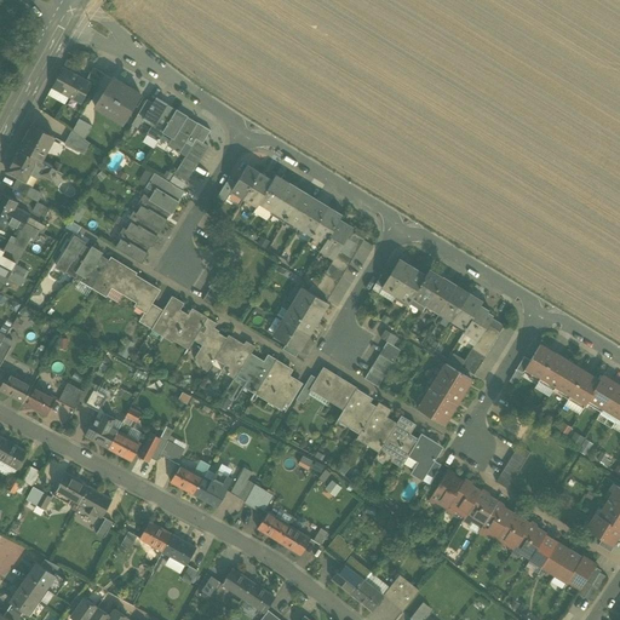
[(81,104),(92,84),(63,68),(52,89),(81,104)]
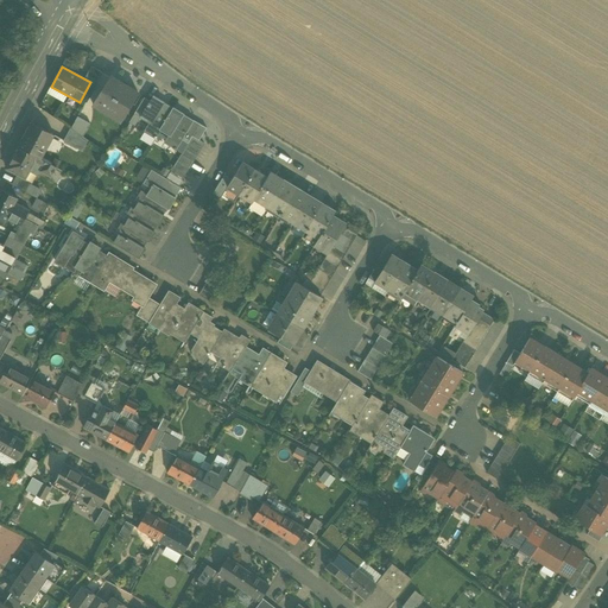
[(121,122),(139,94),(111,77),(96,100),(93,105),(121,122)]
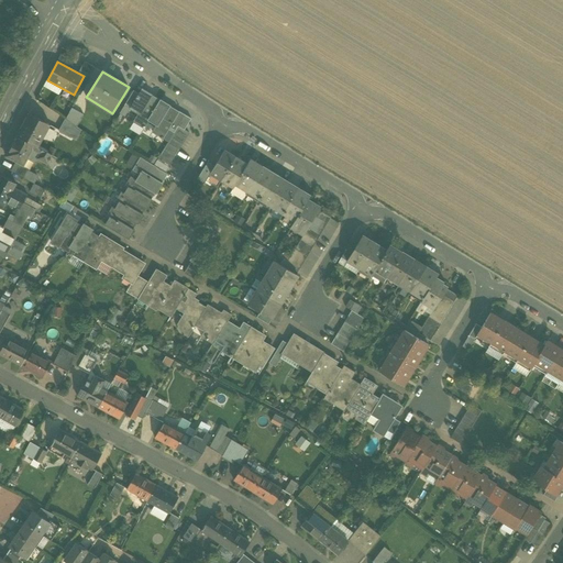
[(148,121),(159,102),(154,98),(153,99),(151,98),(152,95),(142,89),(139,95),(130,109),(139,114),(134,121),(143,127),(142,128),(144,129),(148,121)]
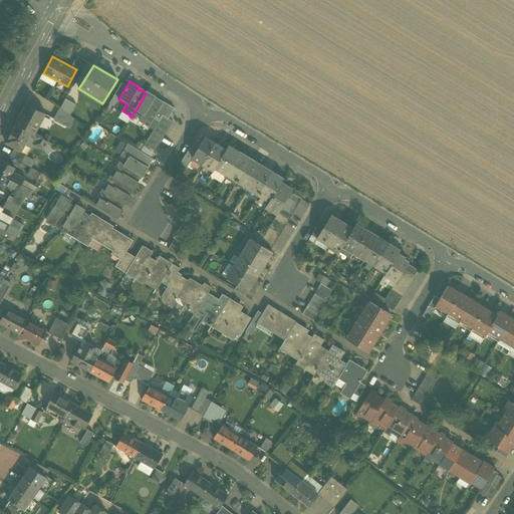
[(118,99),(126,86),(121,82),(113,96),(118,99)]
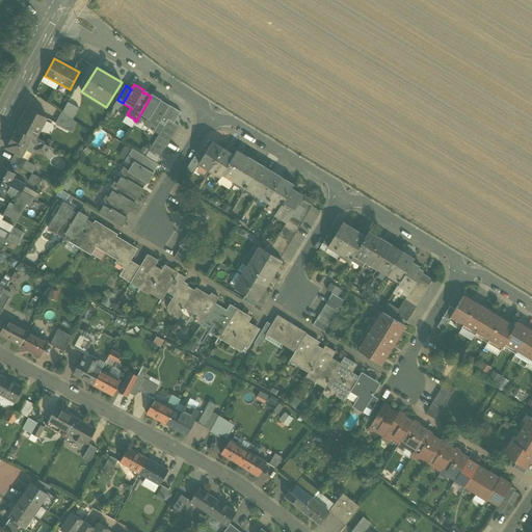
[(161,100),(152,95),(151,97),(140,114),(148,118),(143,125),(152,130),(152,131),(153,132),(159,123),(168,107),(167,107),(162,104),(159,103),(161,100)]
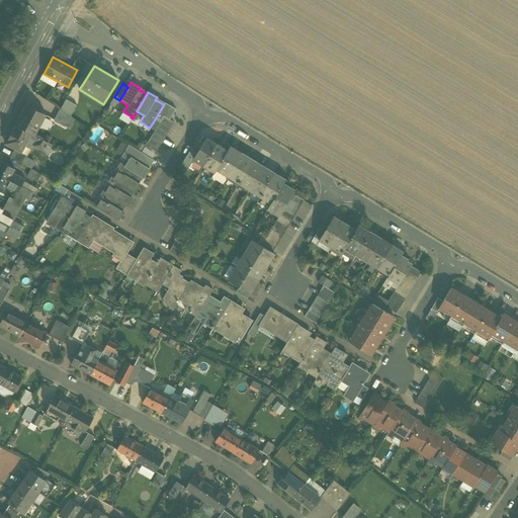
[(71,117),(77,103),(64,98),(54,121),(71,128),(75,119),(71,117)]
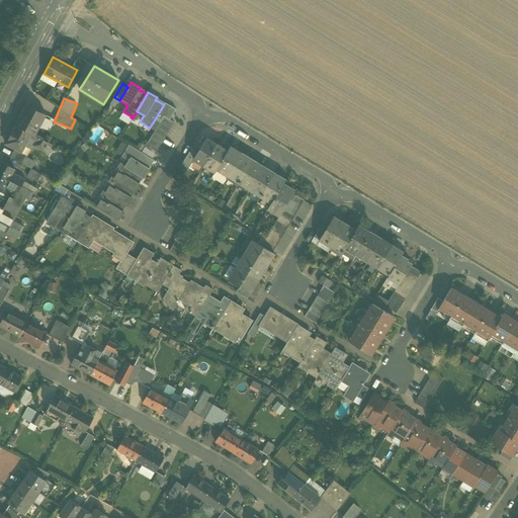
[(170,106),(164,102),(163,104),(164,104),(155,119),(160,122),(161,121),(164,116),(170,106)]
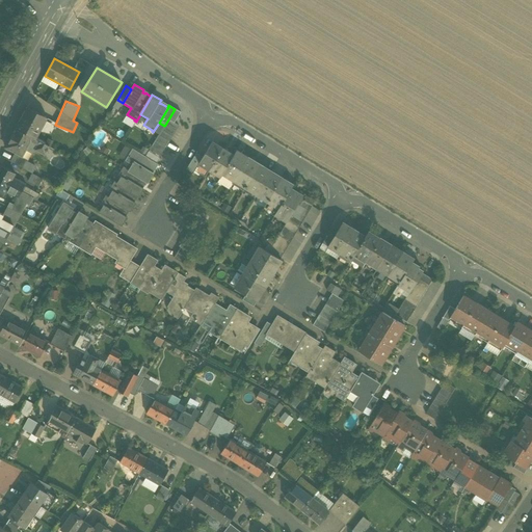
[(35,140),(36,139),(48,118),(27,107),(16,129),(35,140)]
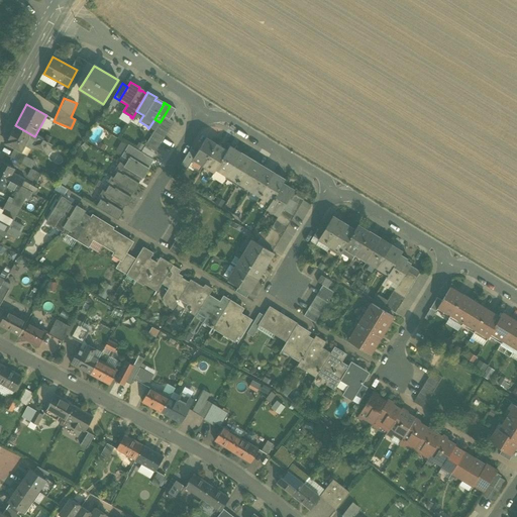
[(176,109),(170,106),(164,116),(170,119),(176,109)]
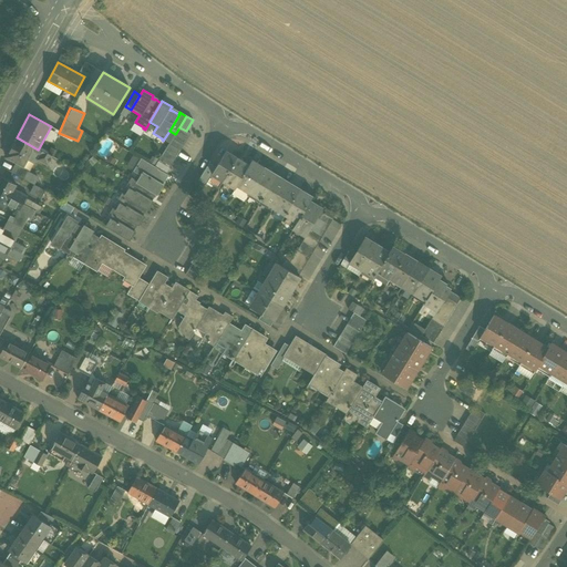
[(191,134),(179,127),(176,133),(187,140),(191,134)]
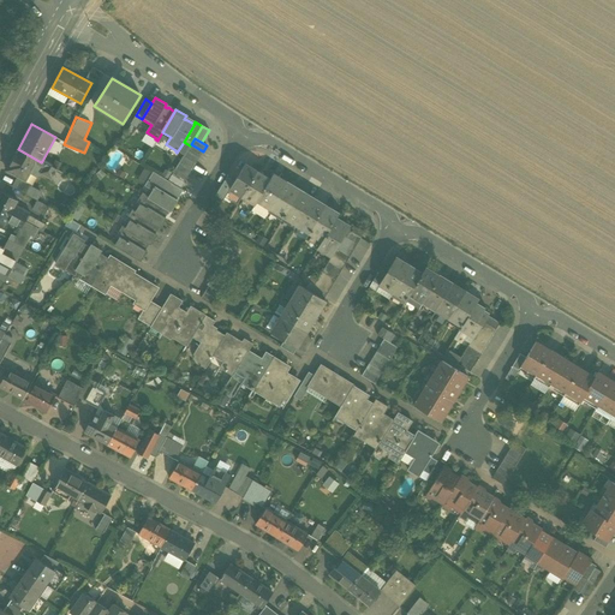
[(203,151),(191,144),(190,145),(187,150),(199,159),(203,151)]
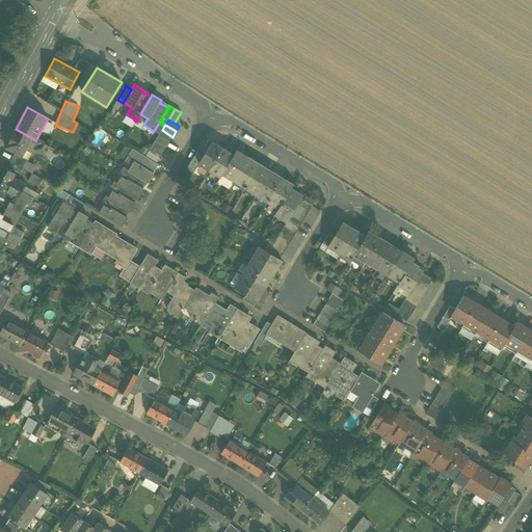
[(49,160),(54,150),(36,139),(35,140),(16,129),(5,148),(22,157),(26,150),(33,154),(35,150),(44,155),(43,157),(49,160)]
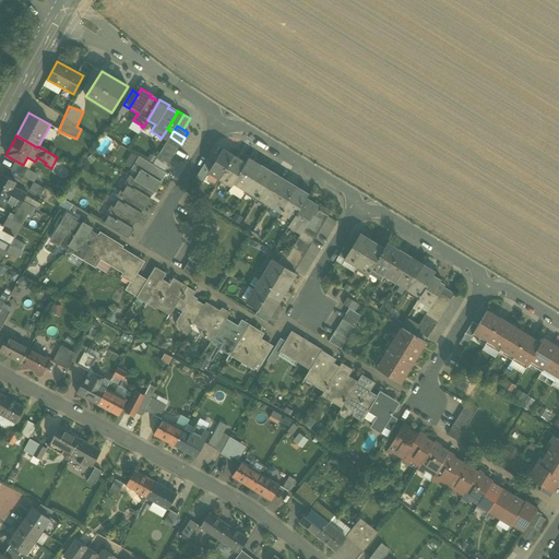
[(181,144),(170,137),(166,142),(178,150),(181,144)]
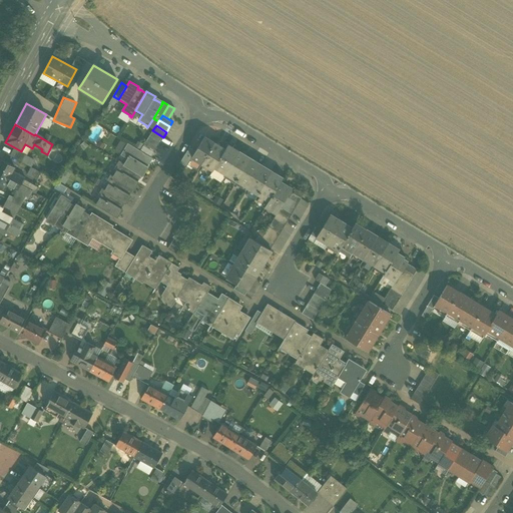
[(163,137),(152,130),(149,135),(160,142),(163,137)]
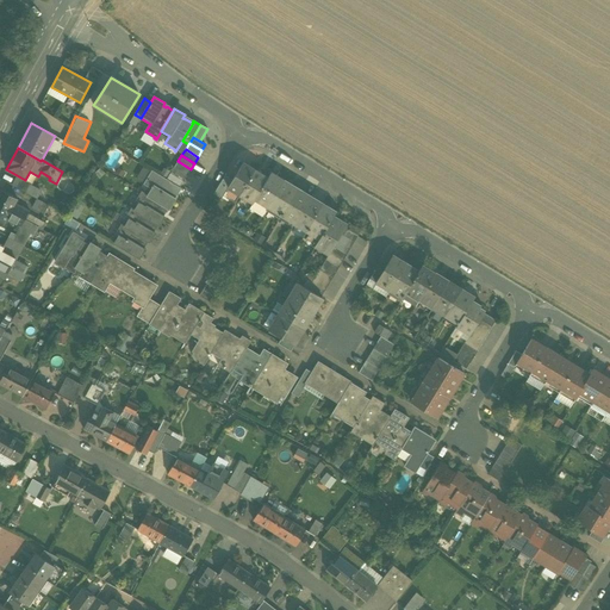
[(191,169),(178,161),(174,168),(187,175),(191,169)]
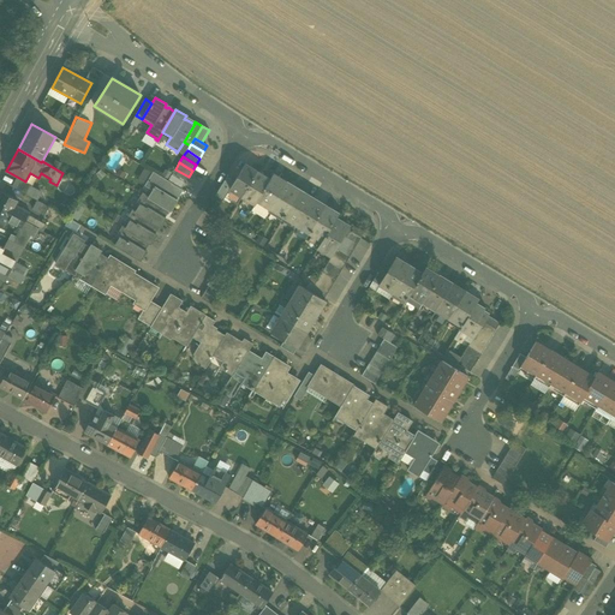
[(242,197),(257,172),(244,165),(234,181),(230,189),(231,190),(242,197)]
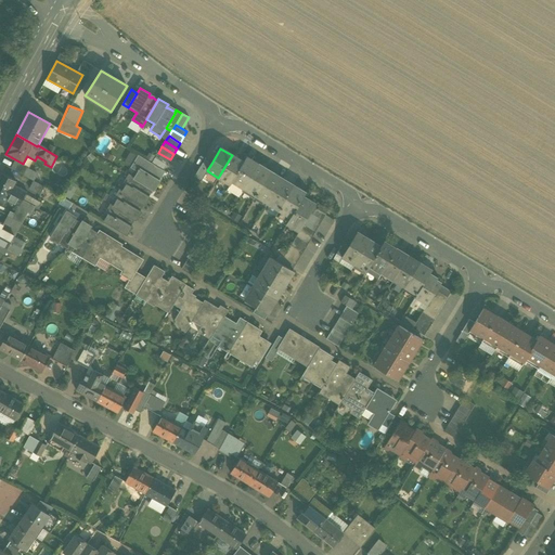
[(170,159),(158,153),(155,158),(167,165),(170,159)]
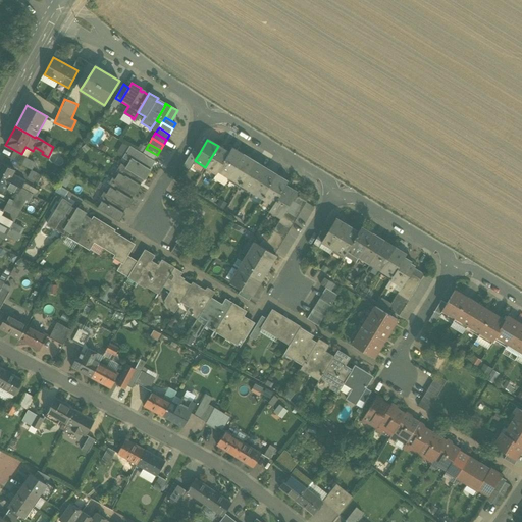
[(155,163),(156,161),(153,160),(143,154),(131,146),(123,158),(131,161),(126,168),(142,177),(145,179),(150,170),(149,169),(154,162),(155,163)]
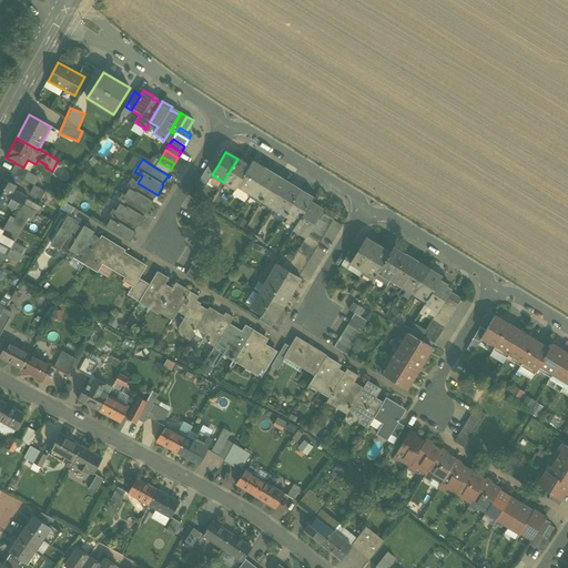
[(237,185),(250,166),(237,159),(223,182),(235,189),(237,185)]
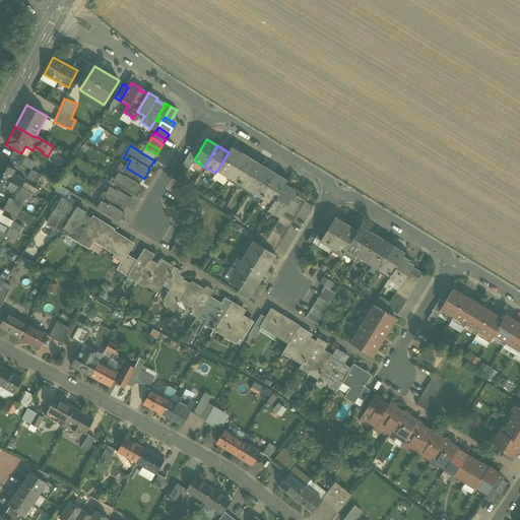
[(229,152),(217,170),(229,176),(243,153),(232,147),(229,152)]
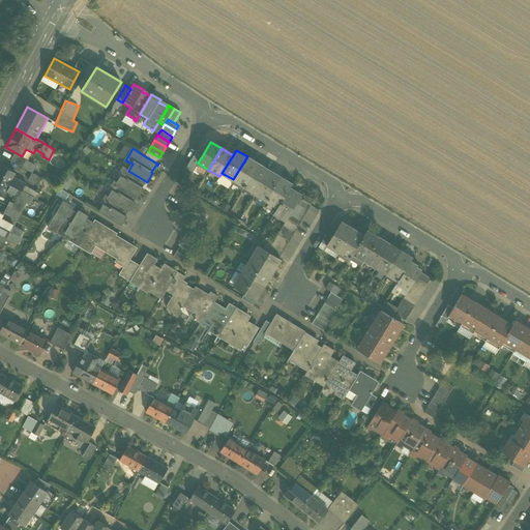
[(159,157),(148,151),(145,156),(155,163),(159,157)]
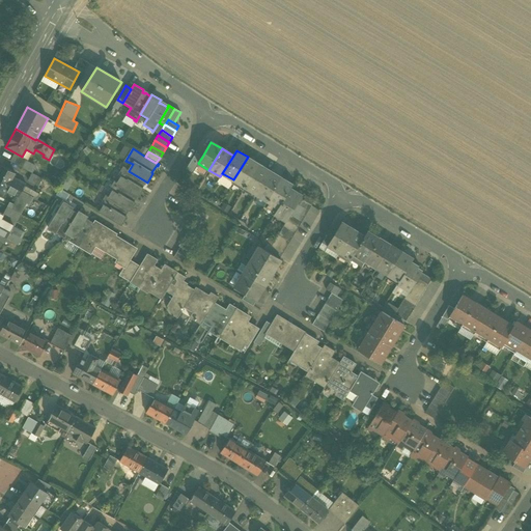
[(198,163),(202,157),(195,152),(186,169),(193,173),(199,164),(198,163)]
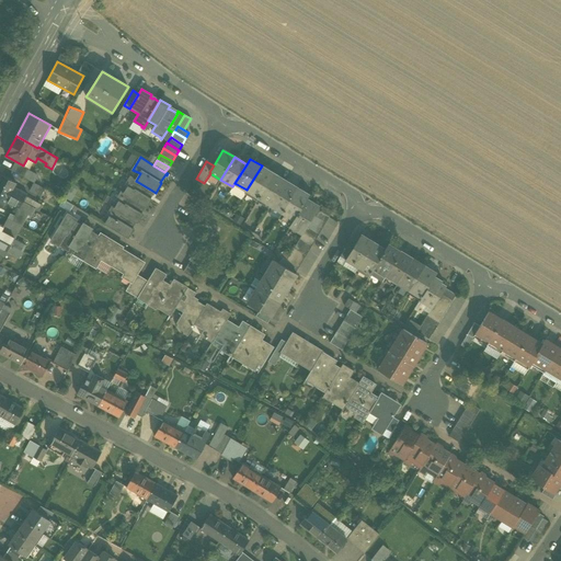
[(12,172),(35,181),(38,173),(15,163),(12,172)]
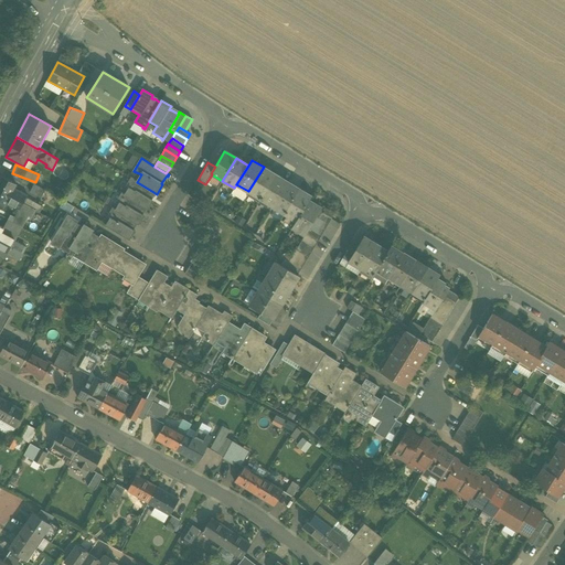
[(264,167),(248,191),(258,198),(258,199),(260,200),(260,199),(275,176),(266,171),(267,169),(264,167)]
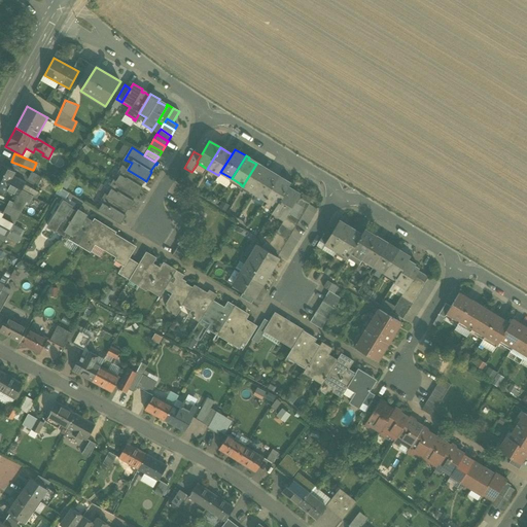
[(256,164),(243,185),(254,192),(268,171),(259,166),(260,165),(257,163),(256,164)]
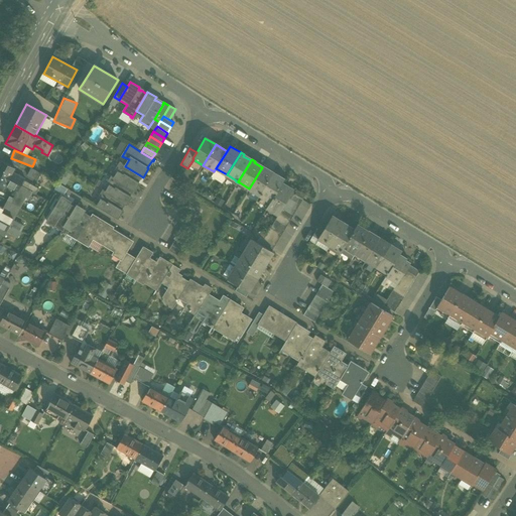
[(0,162),(0,174),(32,192),(36,194),(38,188),(24,181),(25,178),(13,172),(15,168),(1,161),(0,162)]
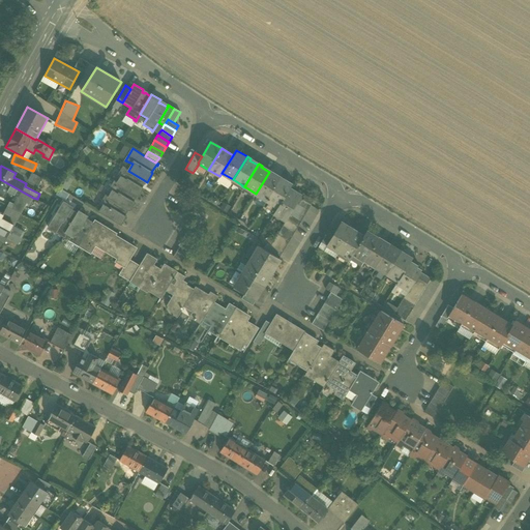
[(141,187),(144,180),(128,171),(123,168),(118,176),(120,178),(117,183),(136,195),(139,197),(143,188),(141,187)]
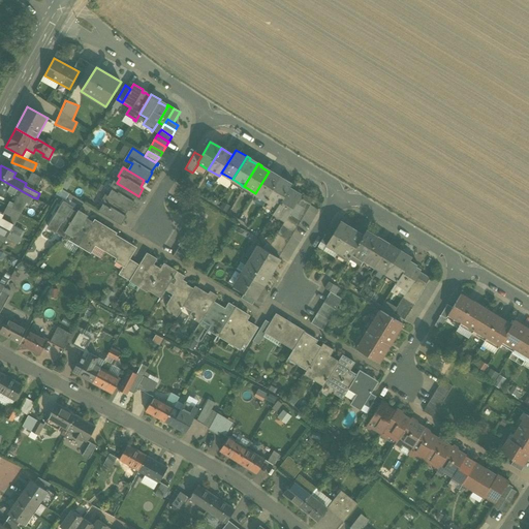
[(269,172),(255,193),(267,199),(280,179),(272,174),(273,173),(270,169),(269,172)]
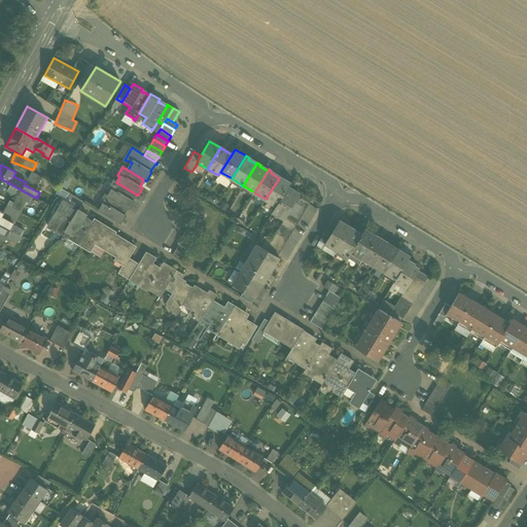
[(31,171),(28,179),(38,183),(41,176),(31,171)]
